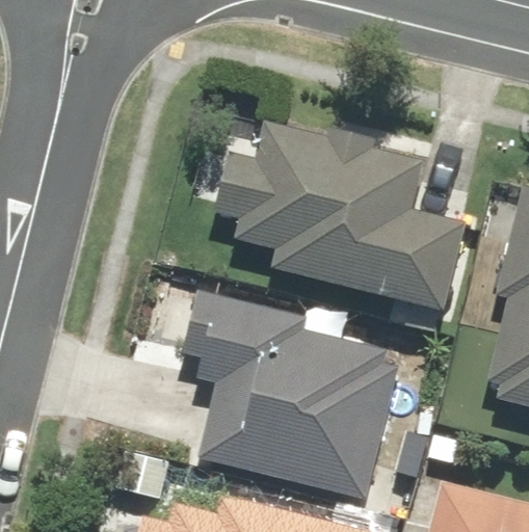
[(228,130),(210,211),(237,217),(232,239),(280,250),(275,271),(450,310),(470,220),(414,208),(425,160),(378,150),(380,137),(326,126),(324,135),(264,122),(261,137),(228,130)]
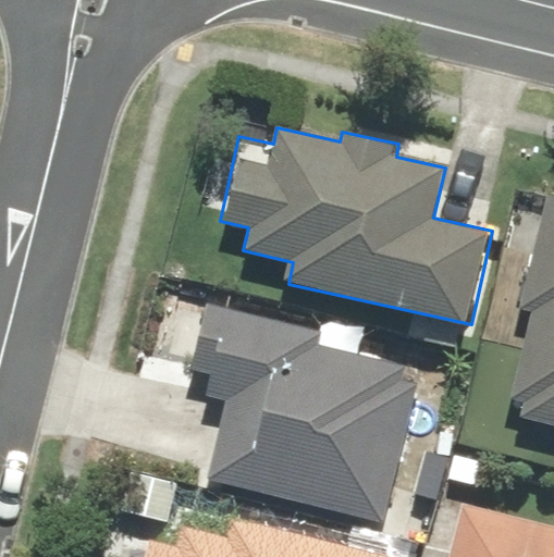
[(519,305),(537,308),(515,394),(527,397),(521,416),(553,423),(553,195),(548,194),(519,305)]
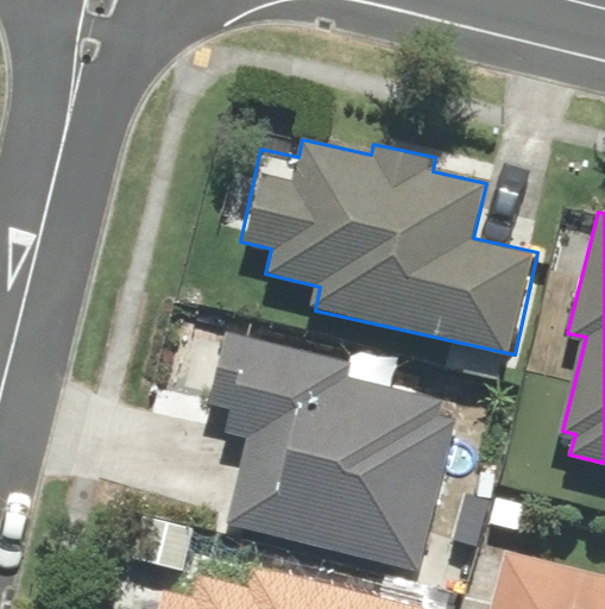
[(237,412),(232,433),(254,439),(233,521),(417,572),(459,420),(440,414),(443,403),(350,377),(353,364),(228,330),(208,405),(237,412)]
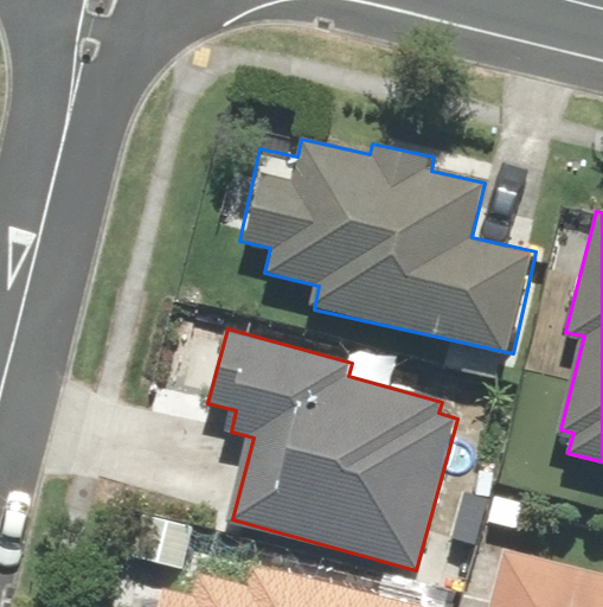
[(473,594),(469,606),(602,606),(602,573),(505,550),(493,599),(473,594)]
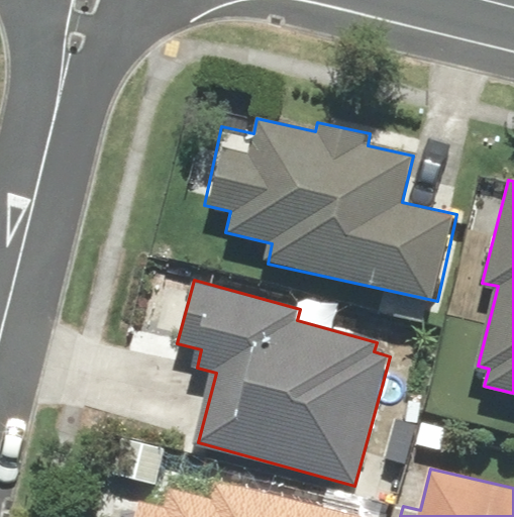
[(205,495),(174,488),(169,509),(137,501),(133,516),(385,516),(211,473),(205,495)]
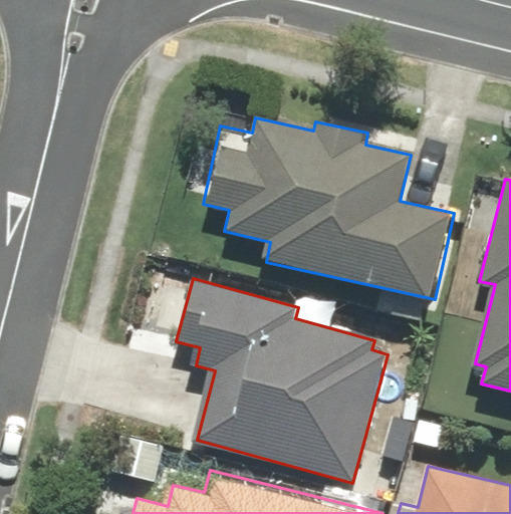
All buildings are outlined.
